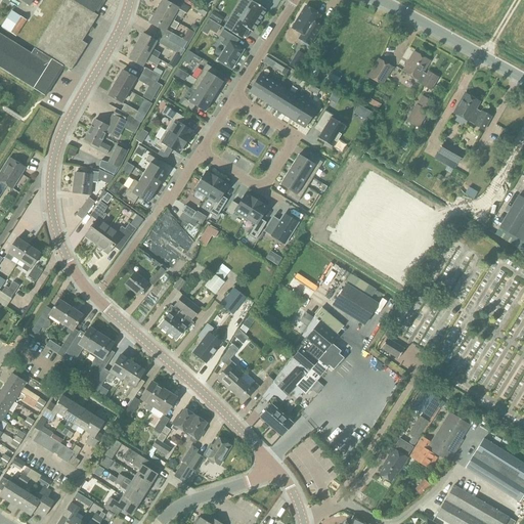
[(63,0),(31,52),(0,32),(0,67),(45,95),(63,67),(71,71),(87,44),(82,41),(98,15),(94,12),(101,0),(63,0)]
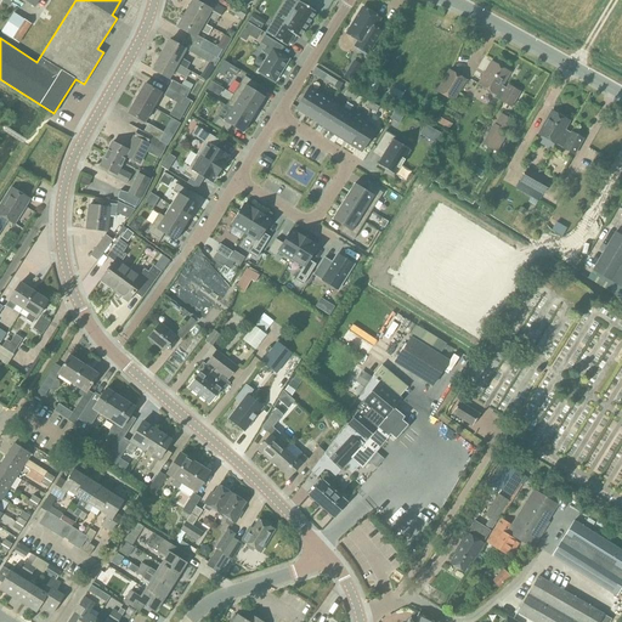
[(220,16),(220,17),(225,10),(211,1),(208,9),(193,0),(192,0),(185,13),(204,24),(205,26),(209,18),(216,22),(220,16)]
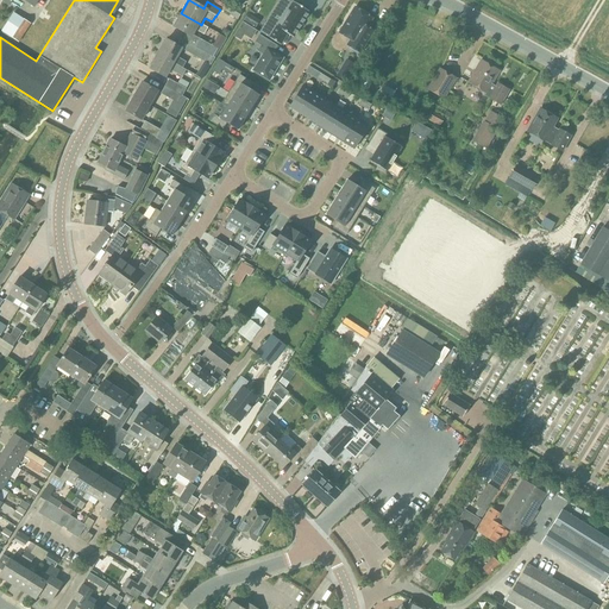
[(225,12),(238,19),(242,12),(237,8),(242,0),(233,0),(231,6),(228,4),(225,12)]
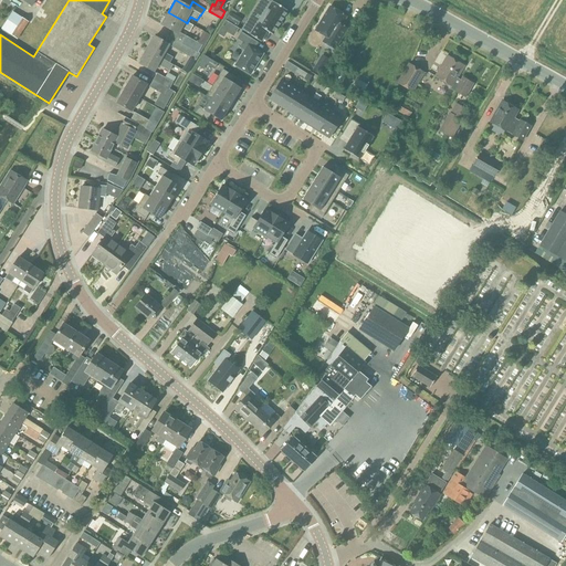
[(247,22),(241,30),(250,35),(260,42),(266,31),(272,34),(287,11),(272,1),(272,2),(266,0),(264,0),(260,8),(262,9),(257,18),(261,20),(255,28),(247,22)]
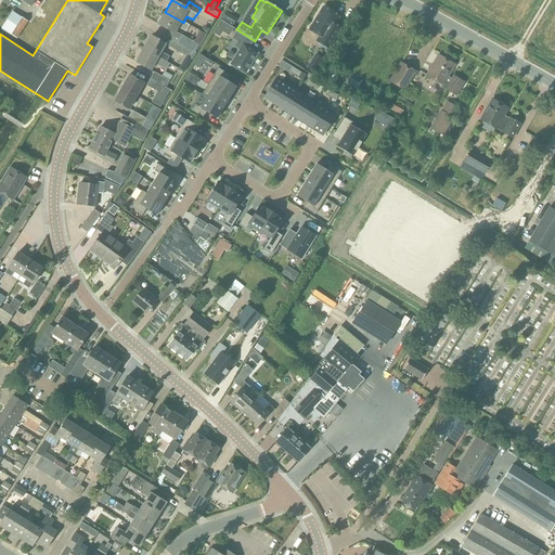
[(339,16),(323,7),(309,30),(319,36),(315,41),(328,49),(340,29),(334,25),(339,16)]
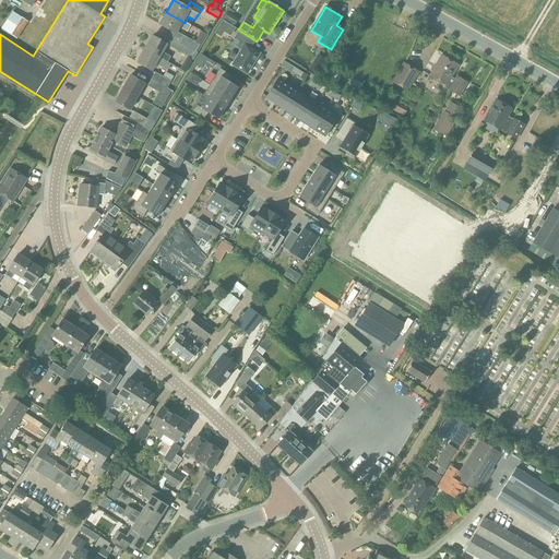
[(16,38),(26,22),(12,12),(2,28),(16,38)]
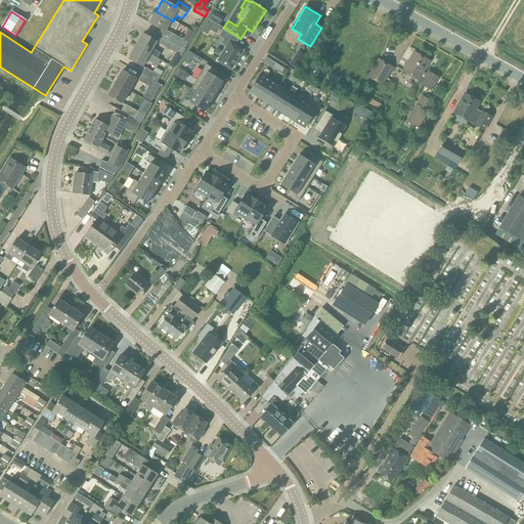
[(173,22),(172,20),(156,11),(149,23),(165,32),(169,26),(175,30),(178,24),(173,22)]
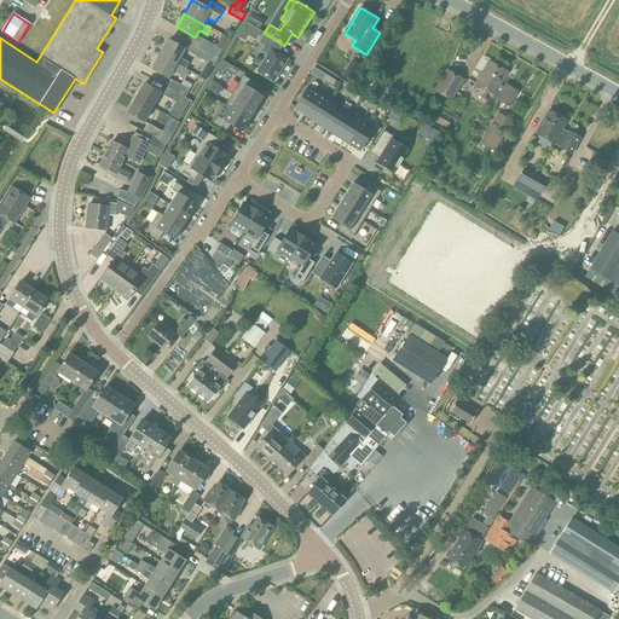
[(259,19),(252,16),(248,21),(255,25),(259,19)]
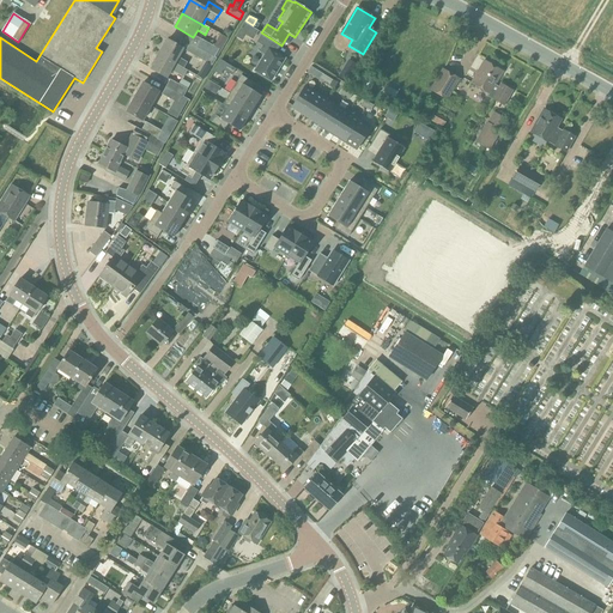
[(265,55),(254,71),(271,82),(285,59),(269,49),(273,43),(261,35),(256,42),(262,46),(259,52),(265,55)]
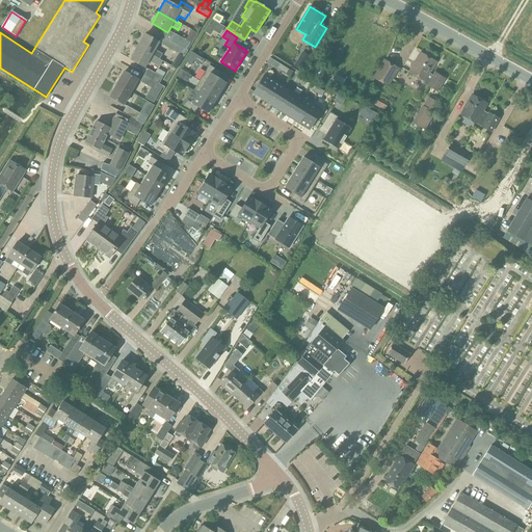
[(138,48),(159,59),(162,54),(154,50),(159,43),(145,34),(138,48)]
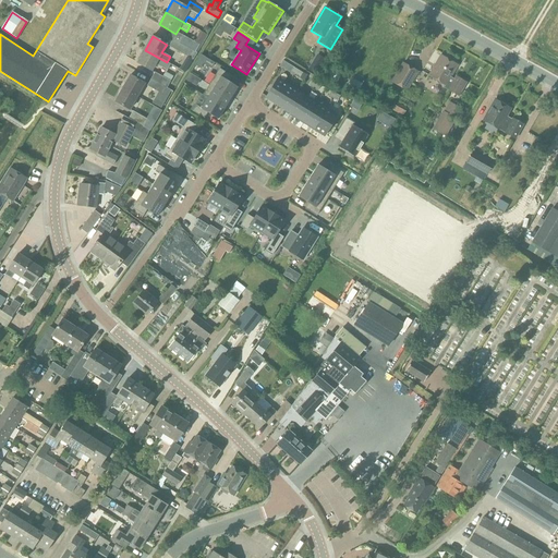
[(179,44),(194,52),(198,45),(183,37),(179,44)]
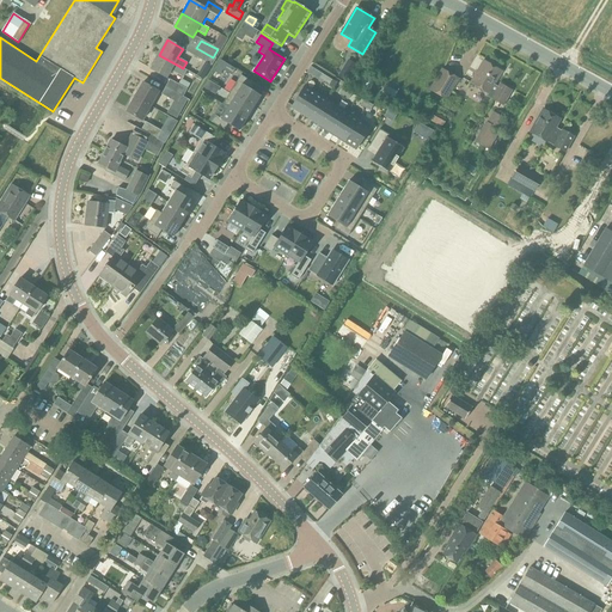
[(213,57),(196,48),(190,44),(187,50),(209,63),(213,57)]
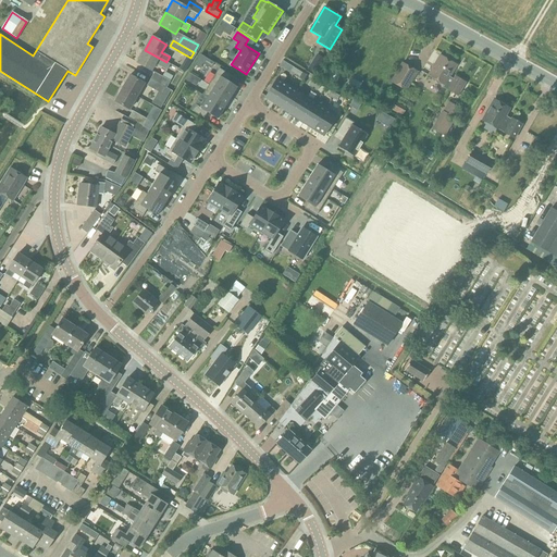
[(169,64),(166,62),(145,50),(137,63),(151,71),(156,63),(166,69),(169,64)]
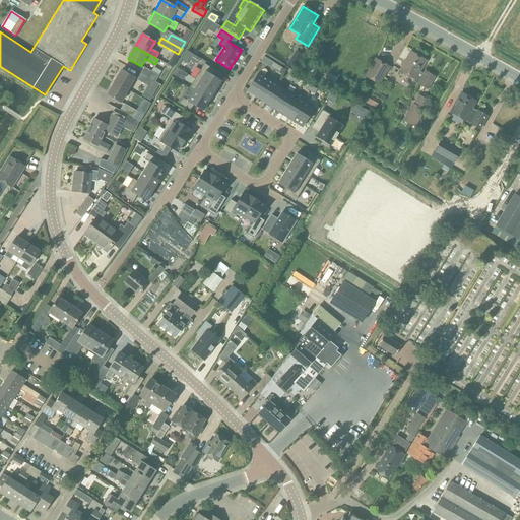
[(193,54),(187,51),(181,61),(187,64),(193,54)]
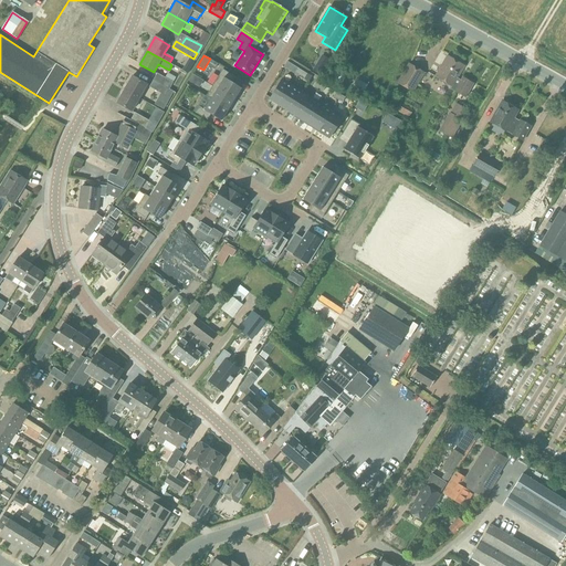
[(463,77),(461,81),(456,77),(462,67),(444,58),(433,76),(451,87),(450,88),(465,97),(473,84),(463,77)]
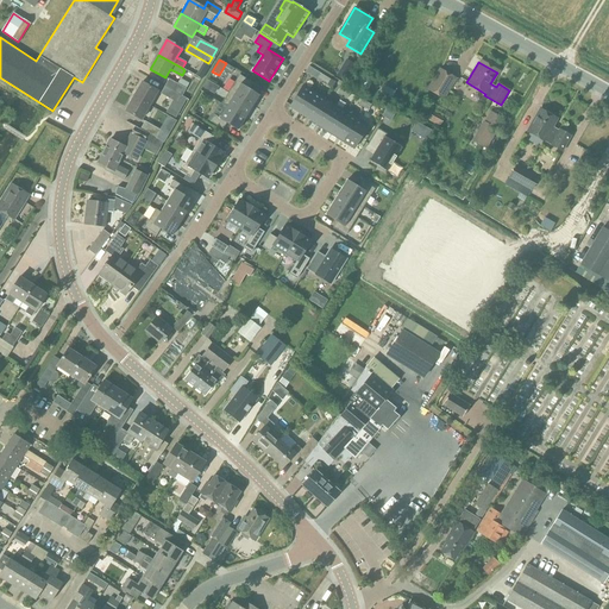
[(456,79),(439,69),(426,90),(443,100),(456,79)]
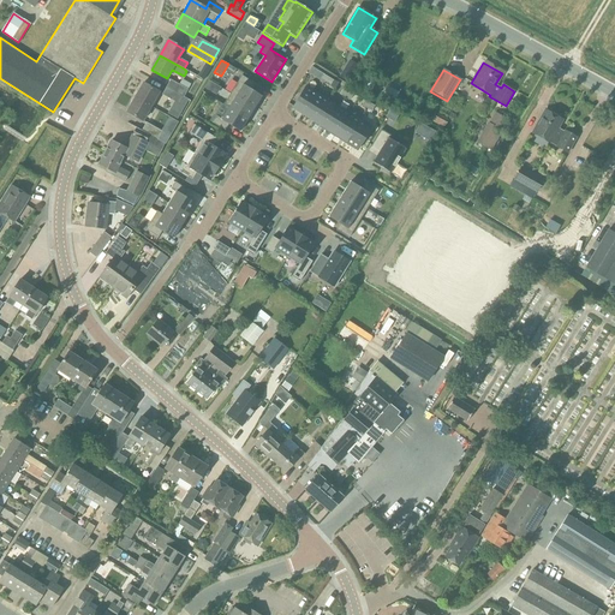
[(261,87),(242,76),(230,94),(255,108),(262,97),(256,94),(261,87)]
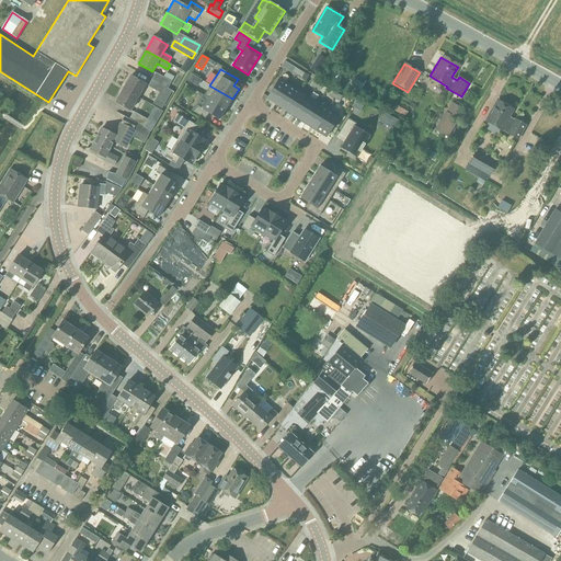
[(330,69),(327,77),(346,88),(350,80),(330,69)]
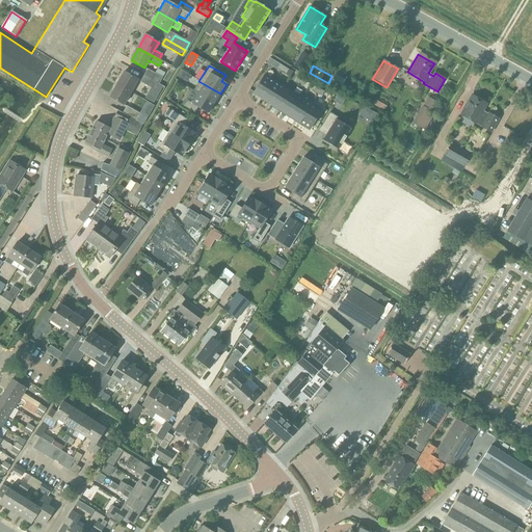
[(143,76),(158,84),(162,78),(148,69),(143,76)]
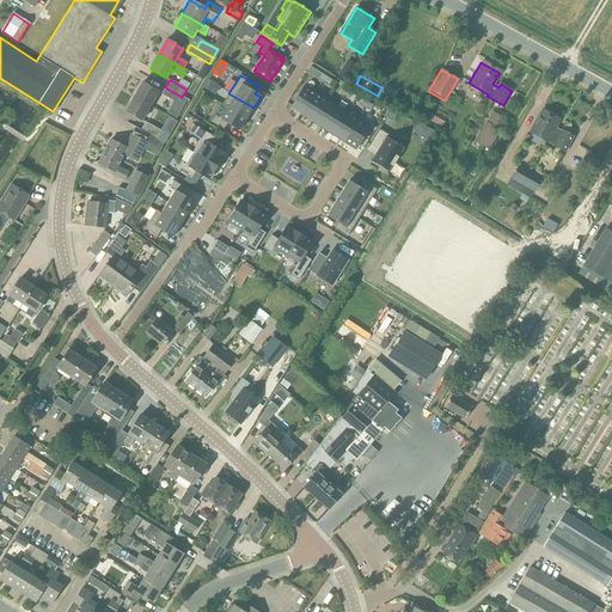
[(134,97),(150,105),(158,91),(142,83),(134,97)]
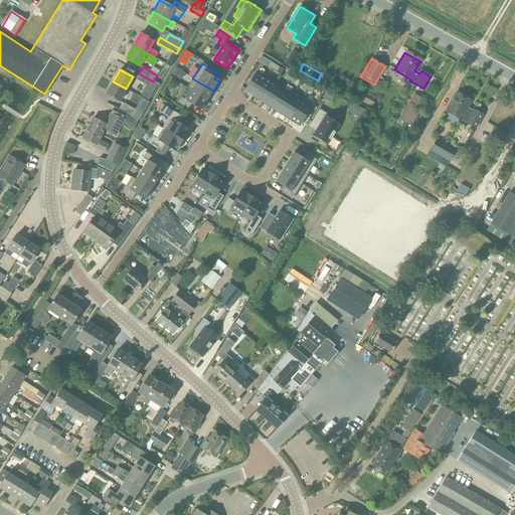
[(256,72),(244,91),(254,97),(267,78),(256,72)]
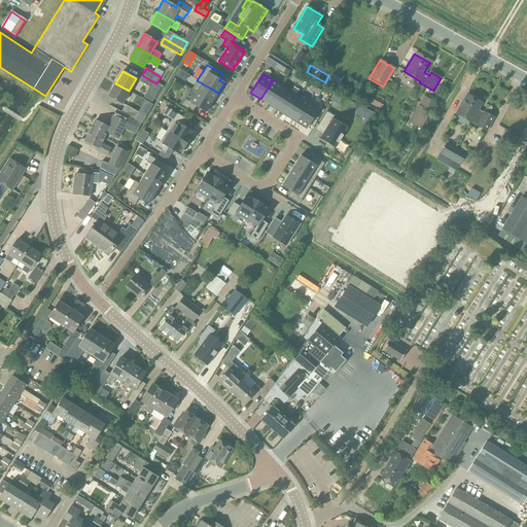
[(162,86),(156,83),(142,75),(139,80),(157,92),(162,86)]
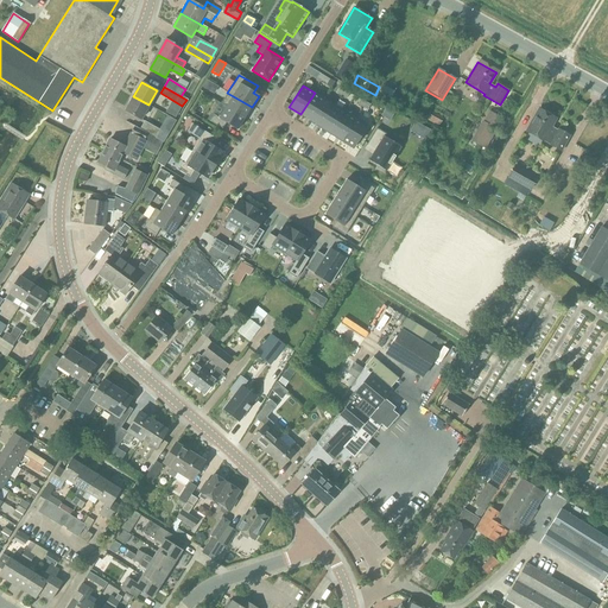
[(252,107),(227,93),(221,103),(226,107),(245,119),(252,107)]
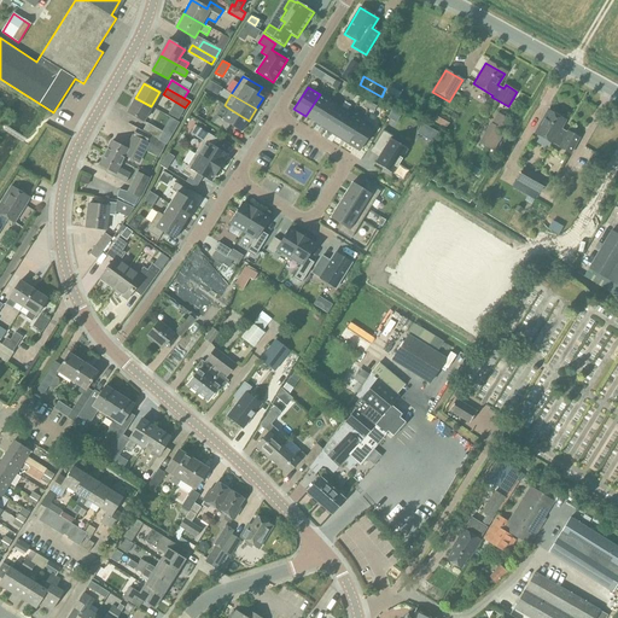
[(320,94),(305,116),(316,122),(331,101),(320,94)]
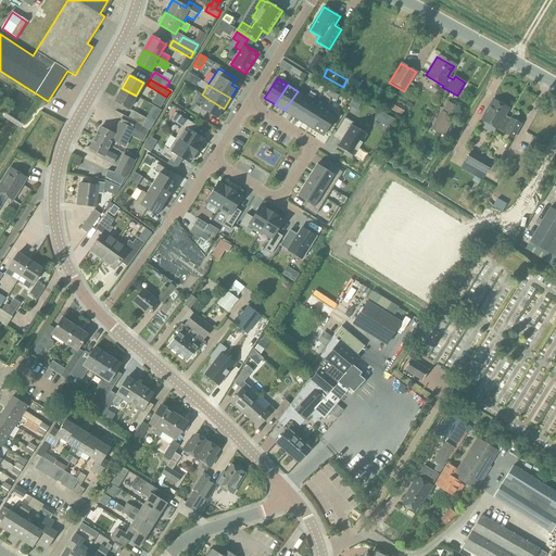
[(128,109),(136,96),(122,88),(114,101),(128,109)]
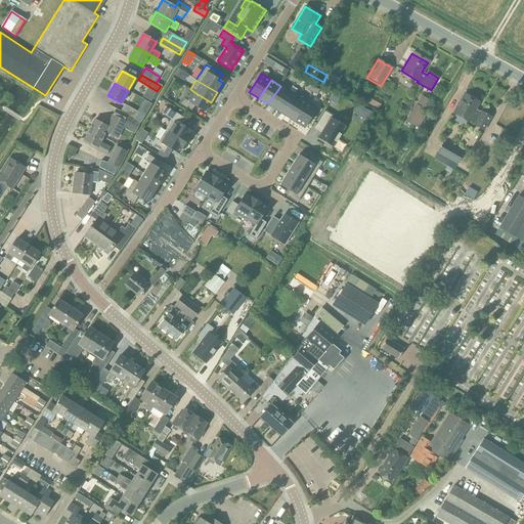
[(280,86),(268,103),(277,110),(289,91),(280,86)]
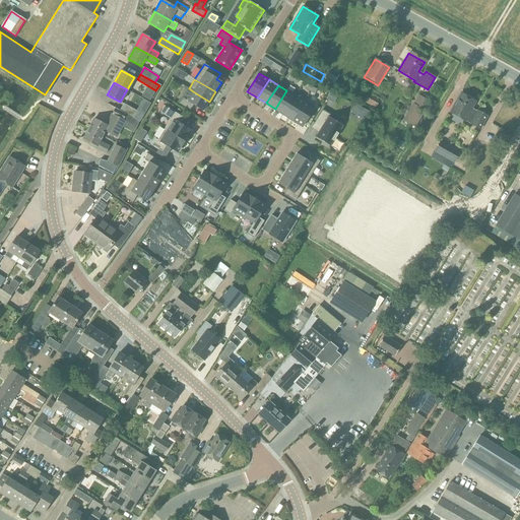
[(296,95),(286,90),(275,109),(274,110),(283,115),(296,95)]
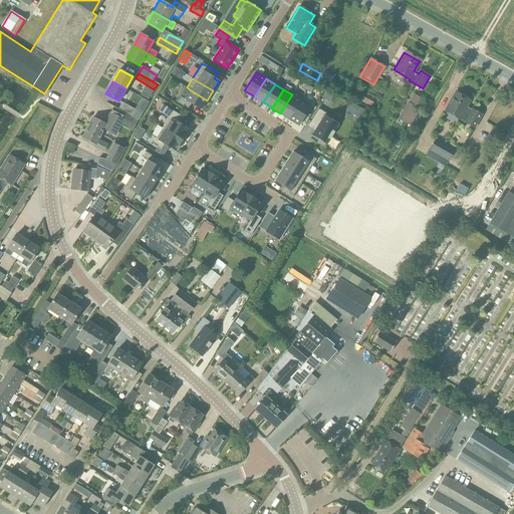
[(185,99),(181,96),(177,102),(188,109),(192,103),(201,109),(207,100),(191,90),(185,99)]
